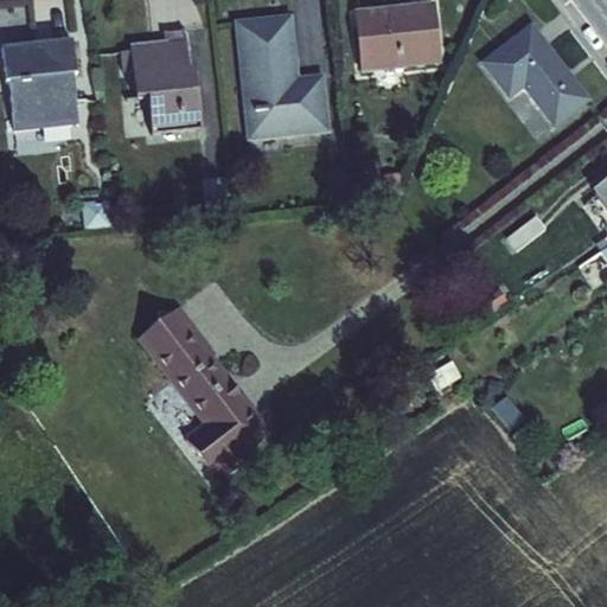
[(353,12),(359,72),(441,64),(434,2),(353,12)]
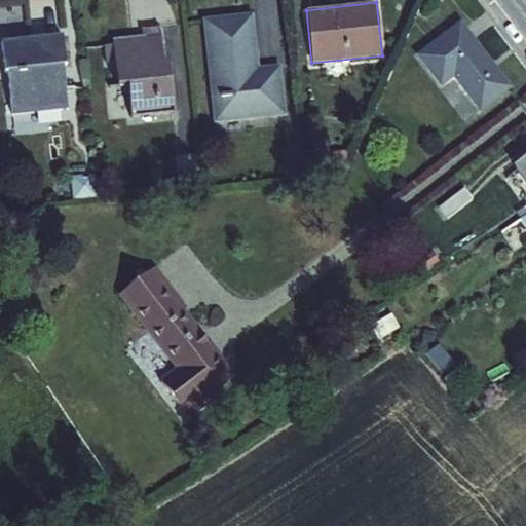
[(203,19),(214,122),(285,114),(279,66),(258,68),(252,13),(203,19)]
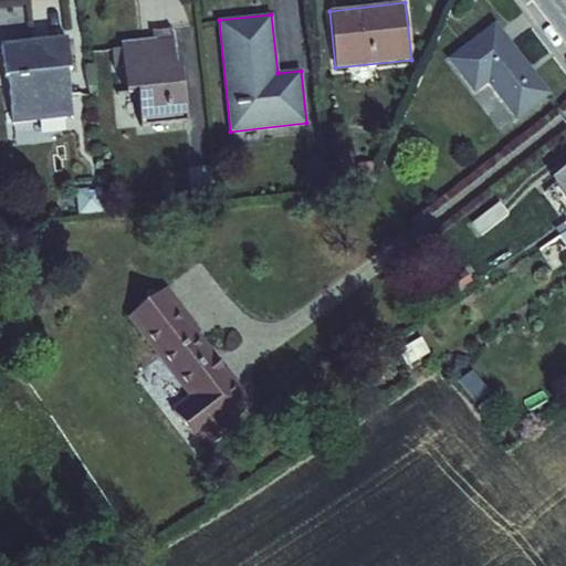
[(450,60),(474,91),(488,81),(516,118),(548,93),(494,24),(450,60)]
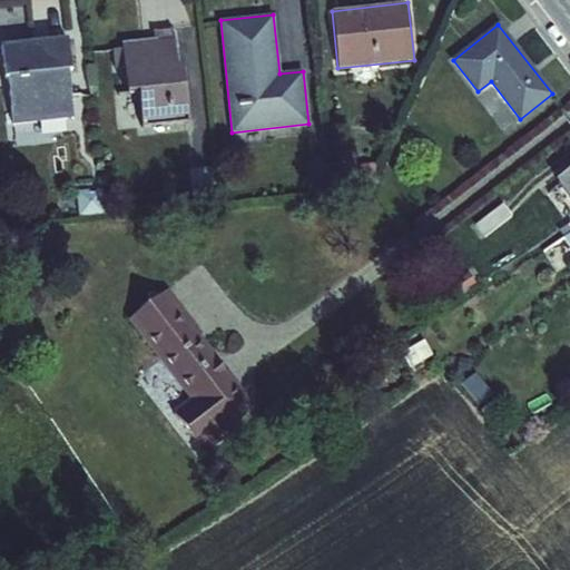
[(138,92),(141,123),(188,117),(183,67),(177,68),(174,38),(173,38),(172,30),(154,31),(155,40),(121,43),(123,48),(124,68),(126,94),(138,92)]
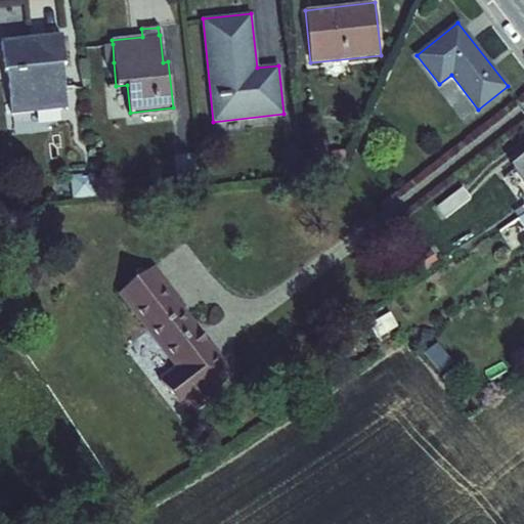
[(6,73),(11,114),(67,106),(61,67),(64,67),(61,36),(1,42),(4,73),(6,73)]
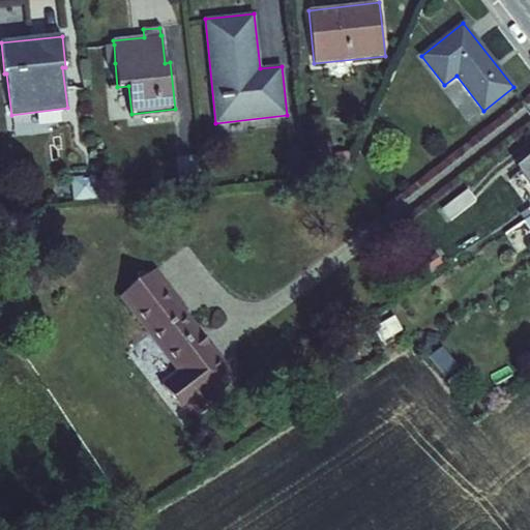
[(115,63),(114,45),(105,46),(107,64),(115,63)]
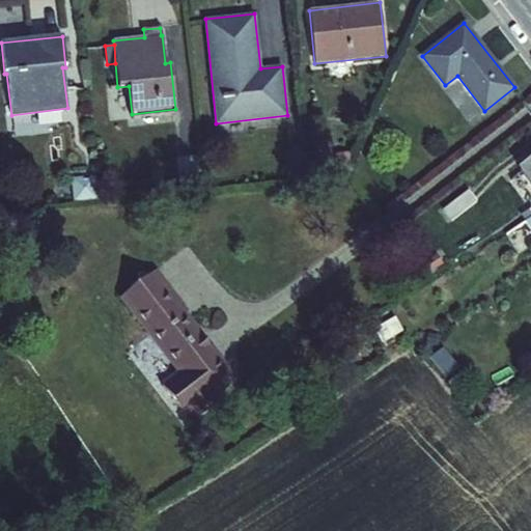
[(530,158),(519,168),(530,184),(530,158)]
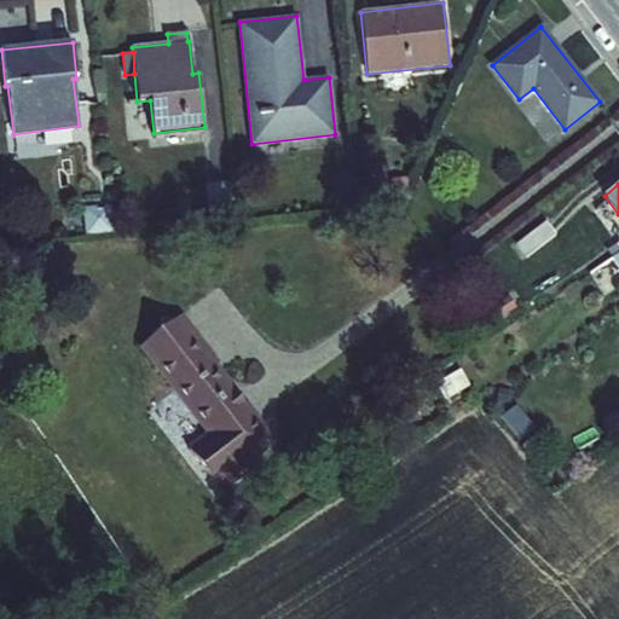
[(82,209),(85,236),(114,232),(111,207),(82,209)]
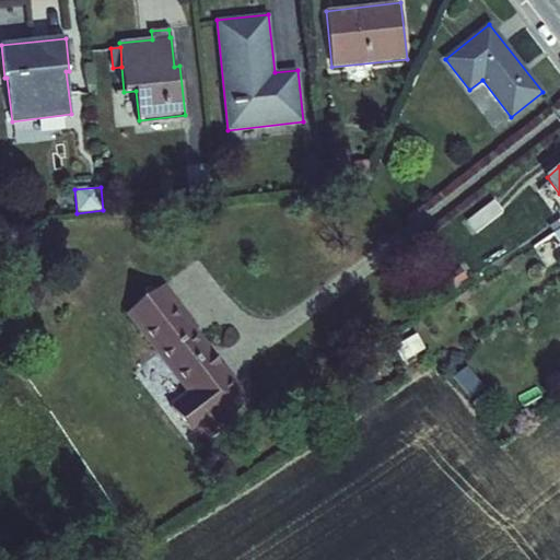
[(466,222),(475,233),(502,211),(493,200),(466,222)]
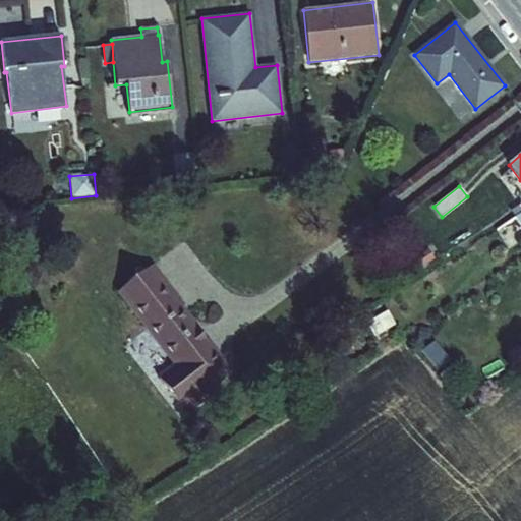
[(495,229),(506,249),(520,240),(520,237),(511,220),(495,229)]
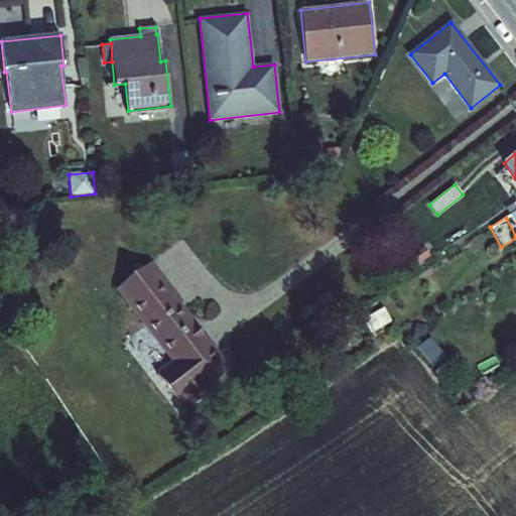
[(185,405),(188,409),(215,389),(211,384),(231,369),(181,304),(183,302),(152,261),(115,289),(171,362),(156,373),(182,407),(185,405)]
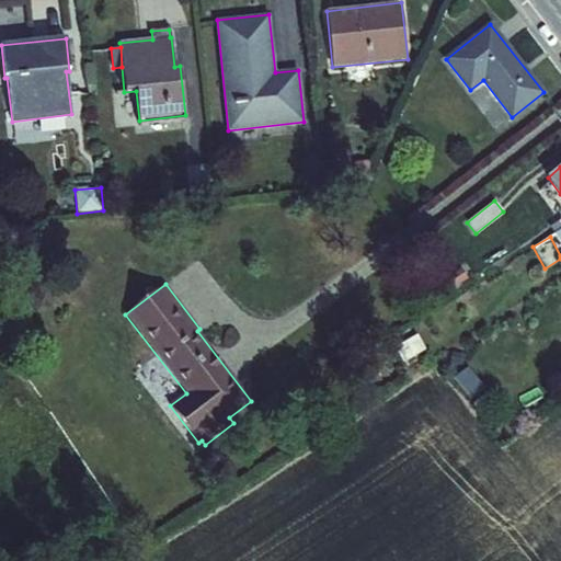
[(392,346),(401,363),(426,351),(418,333),(392,346)]
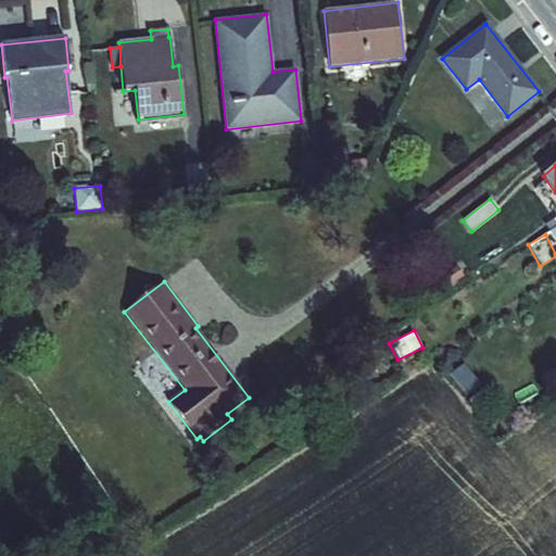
[(466,395),(480,384),(465,363),(450,374),(466,395)]
